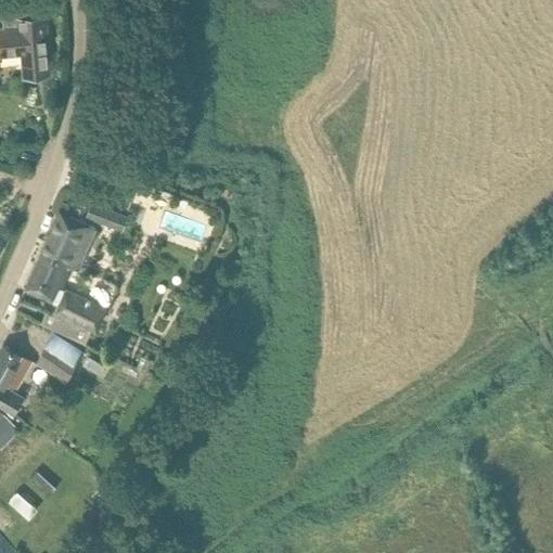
[(44,18),(25,20),(25,16),(27,16),(25,0),(0,0),(0,18),(1,18),(1,30),(0,30),(0,58),(20,56),(21,79),(49,77),(44,18)]
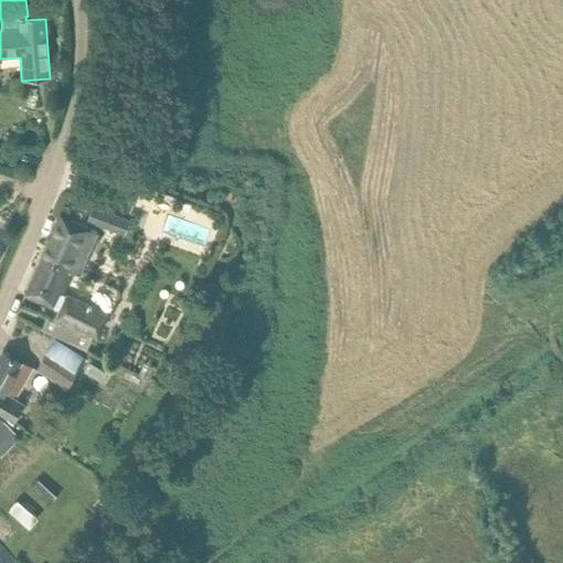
[(91,210),(86,223),(123,235),(127,222),(91,210)]
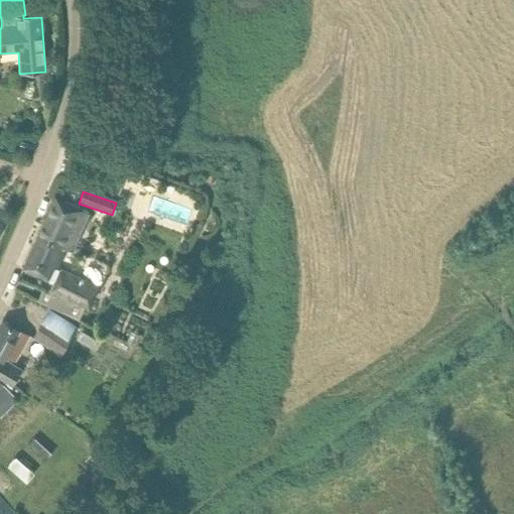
[(76,233),(87,215),(73,209),(54,200),(22,270),(46,280),(37,303),(78,320),(82,310),(88,313),(98,287),(90,284),(58,269),(57,271),(52,269),(47,266),(56,246),(68,251),(76,233)]
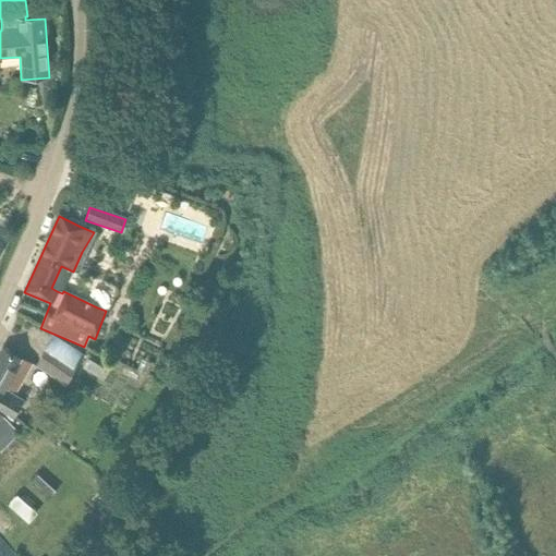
[(91,297),(106,302),(111,287),(96,281),(91,297)]
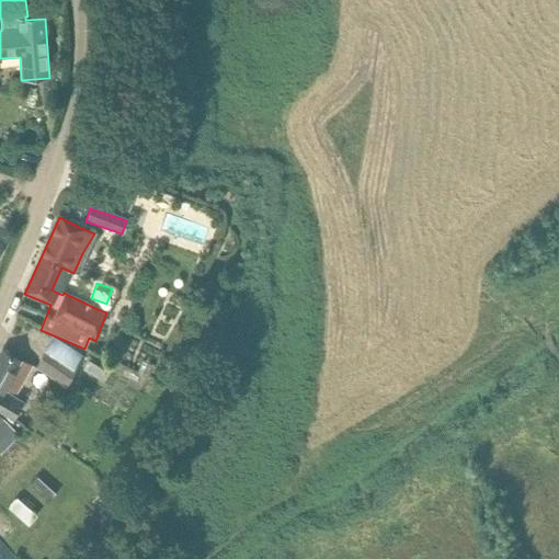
[(73,365),(54,353),(47,349),(35,367),(37,369),(63,384),(73,365)]
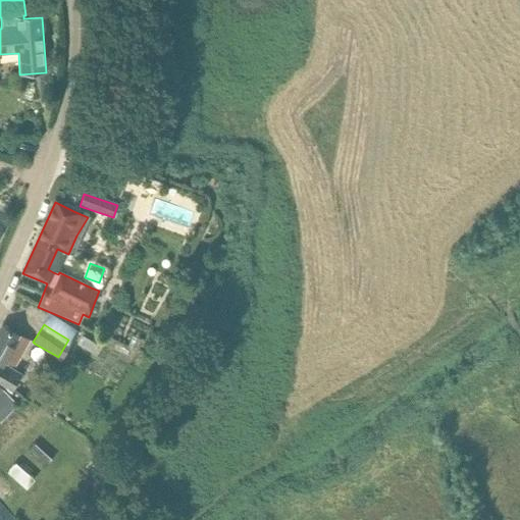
[(30,342),(24,339),(1,325),(0,326),(0,382),(10,388),(19,372),(14,369),(30,342)]
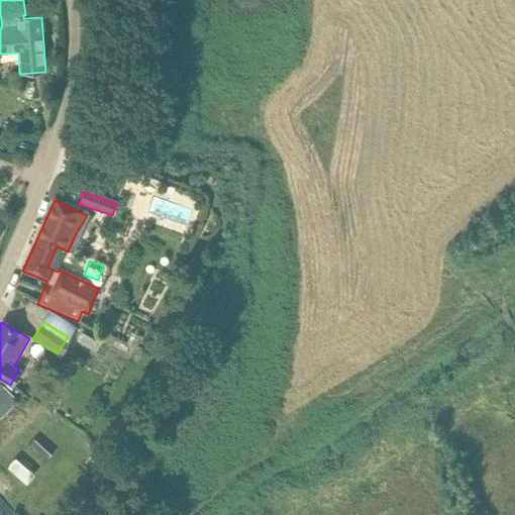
[(0,434),(8,426),(6,425),(19,412),(0,393),(0,434)]
